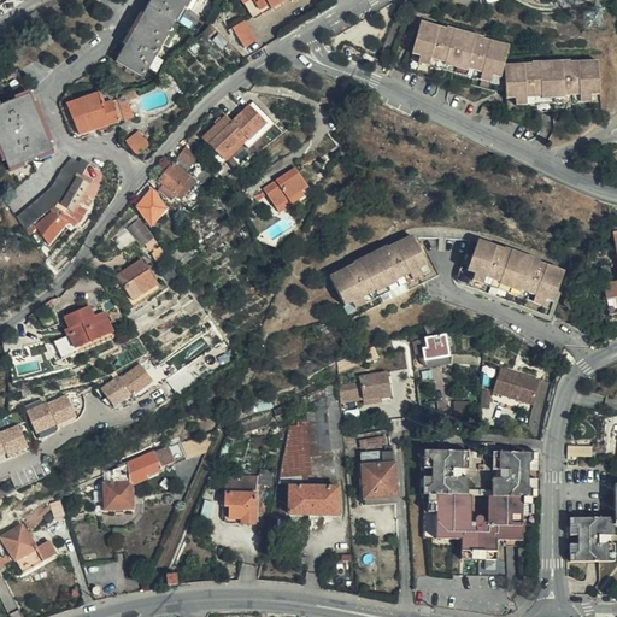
[(151,0),(118,58),(146,74),(187,0),(151,0)]
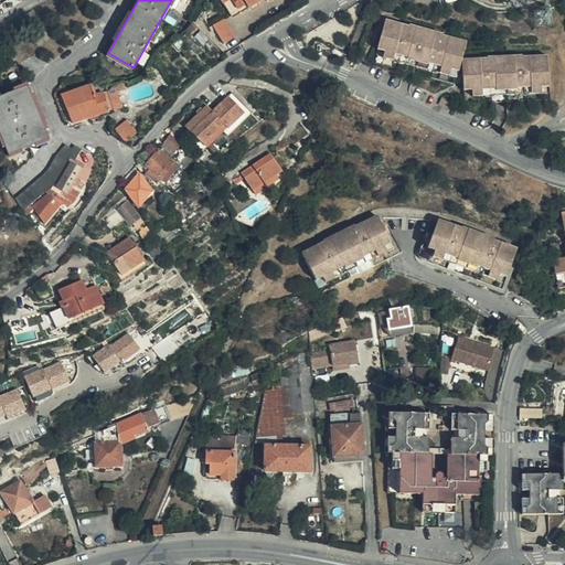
[(238,10),(232,0),(225,0),(233,13),(238,10)]
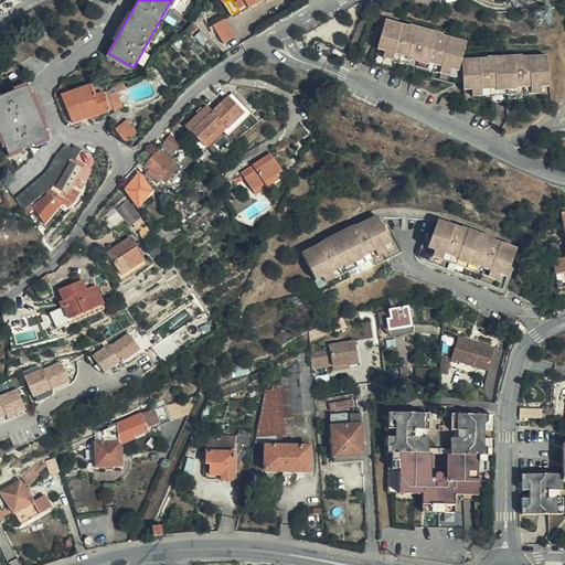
[(232,0),(238,10),(241,14),(263,0),(232,0)]
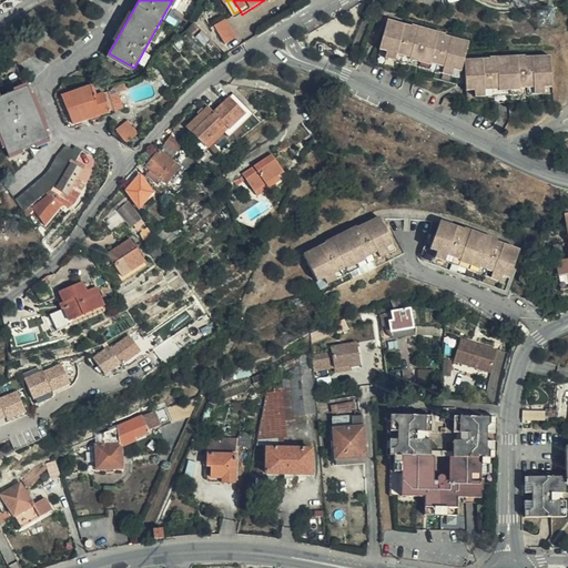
[(236,39),(225,20),(214,27),(226,46),(236,39)]
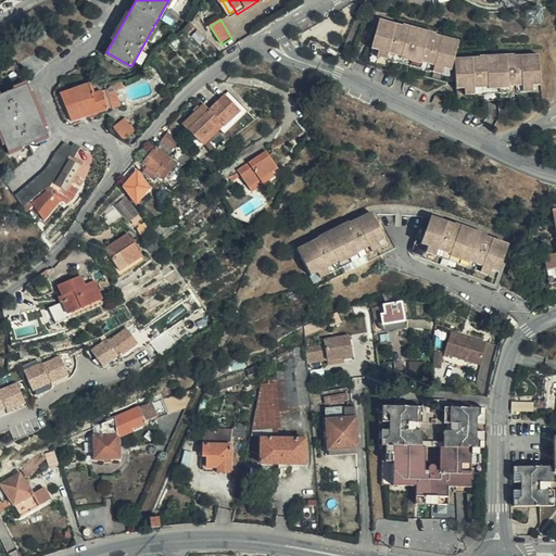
[(459,42),(443,37),(434,36),(436,34),(402,24),(402,26),(395,24),(378,20),(369,49),(378,51),(377,53),(387,55),(388,53),(401,58),(401,60),(420,65),(421,63),(433,66),(432,68),(443,71),(444,70),(450,71),(454,60),(454,59),(459,42)]
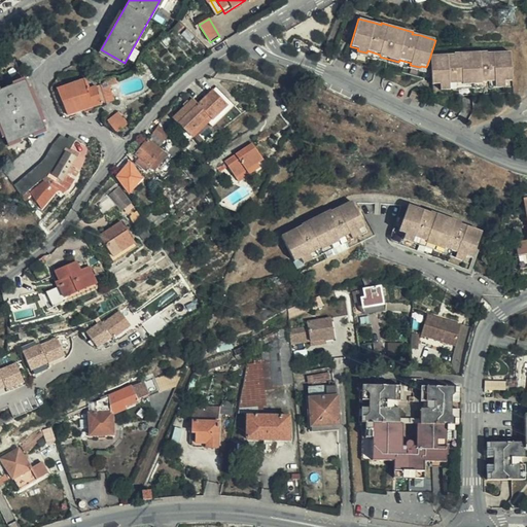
[(47,36),(39,26),(28,34),(36,44),(47,36)]
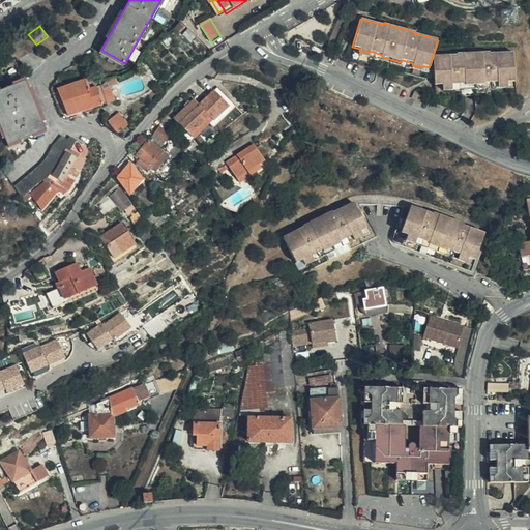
[(369,53),(359,51),(358,54),(421,71),(422,67),(412,65),(413,63),(402,60),(401,62),(382,57),(382,55),(370,51),(369,53)]
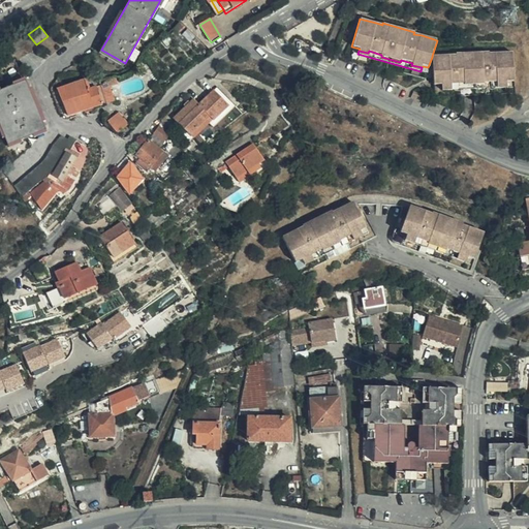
[(447,55),(432,56),(432,57),(433,85),(440,85),(440,87),(450,87),(450,85),(463,84),(464,86),(483,85),(483,83),(496,83),(496,85),(506,84),(506,82),(515,82),(512,53),(496,53),(488,53),(488,52),(456,53),(456,55),(447,55)]
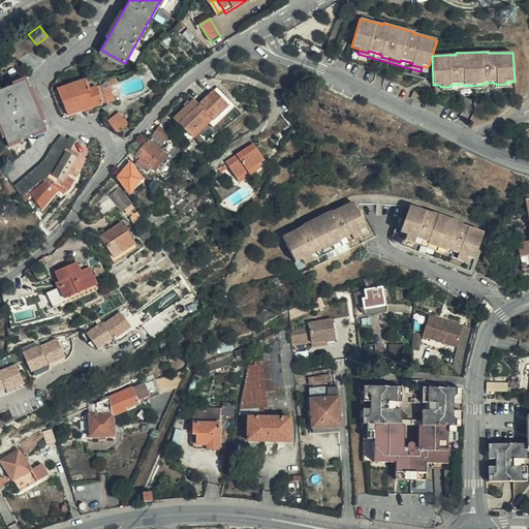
[(78,94),(87,91),(83,81),(58,90),(67,116),(75,113),(78,113),(83,111),(78,94)]
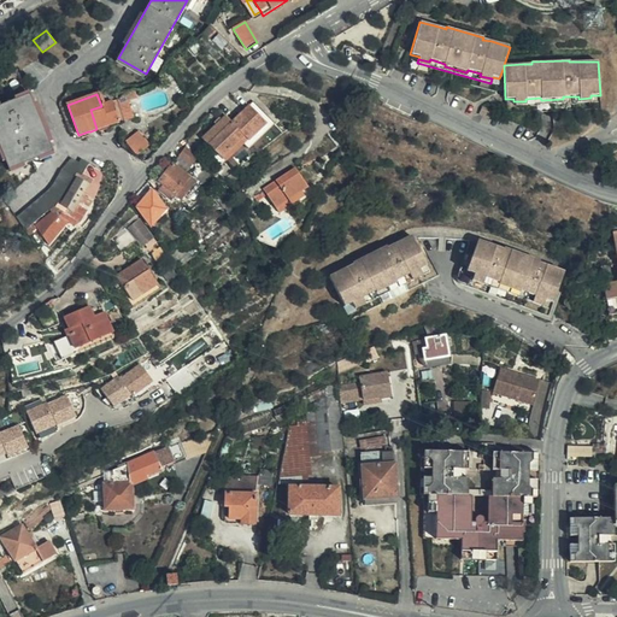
[(101,106),(111,103),(110,97),(98,94),(97,94),(101,106)]
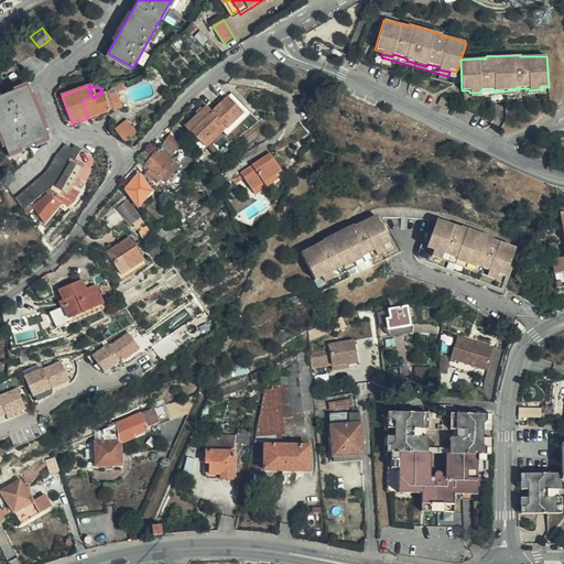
[(49,140),(28,87),(0,97),(0,134),(8,155),(49,140)]
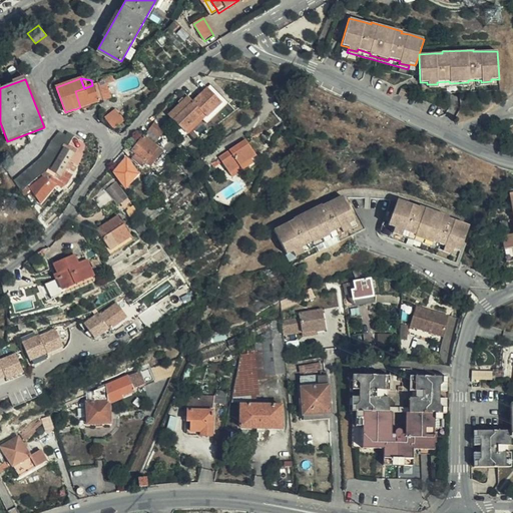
[(103,100),(104,99),(110,97),(106,85),(111,83),(110,79),(109,80),(98,86),(103,100)]
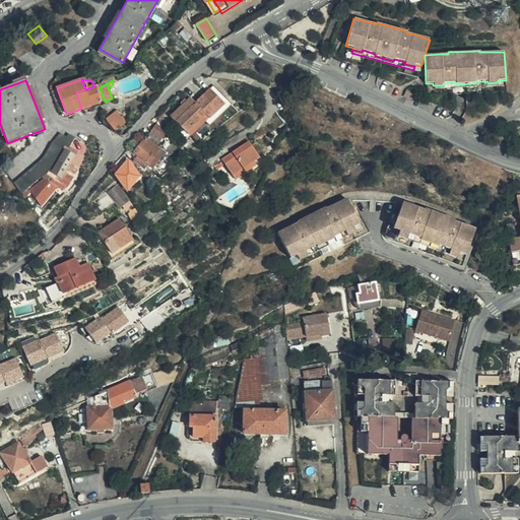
[(100,103),(105,102),(100,87),(111,81),(93,86),(100,103)]
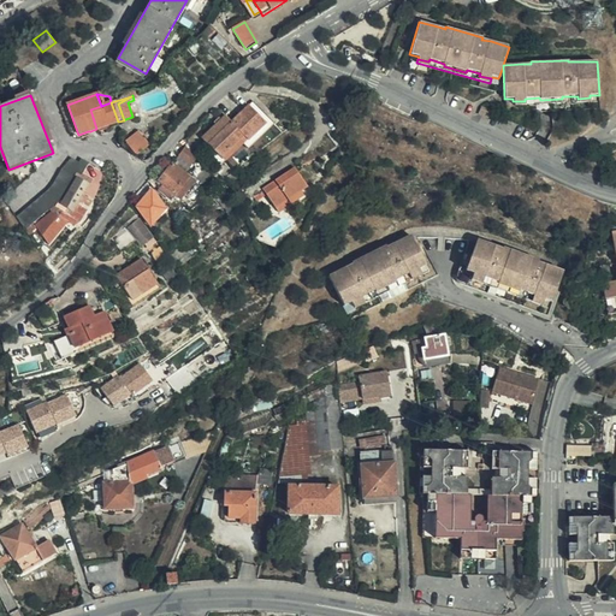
[(266,99),(264,96),(260,98),(258,100),(258,104),(260,107),(265,107),(266,105),(267,101),(266,99)]
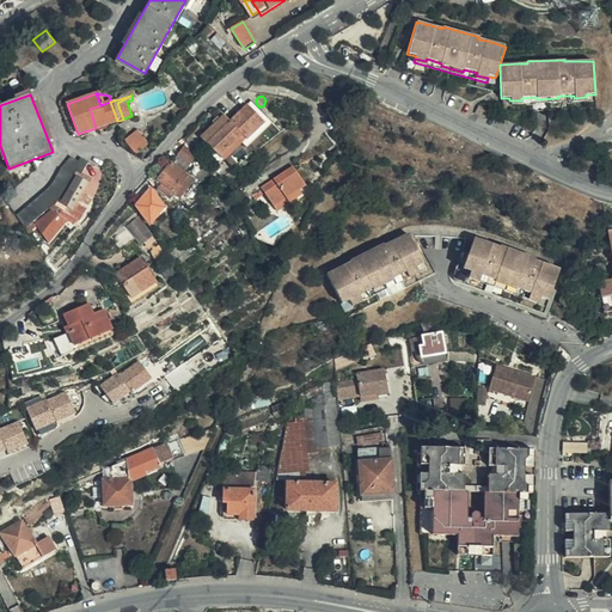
[(521,101),(509,101),(510,105),(586,102),(586,97),(574,98),(574,96),(558,96),(558,98),(537,99),(536,97),(521,98),(521,101)]
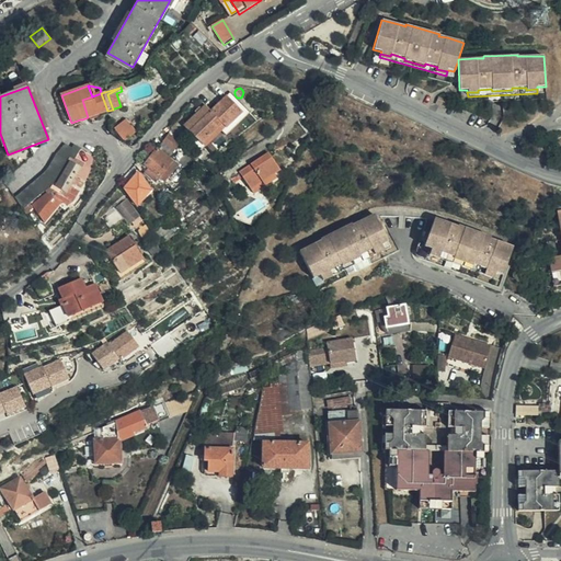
[(107,111),(101,93),(92,96),(82,100),(88,117),(95,115),(107,111)]
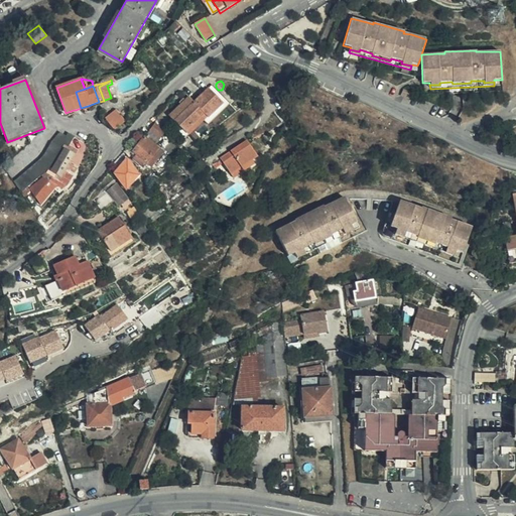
[(169,116),(184,132),(204,114),(208,118),(223,104),(216,96),(215,95),(217,92),(212,86),(194,102),(188,97),(169,116)]
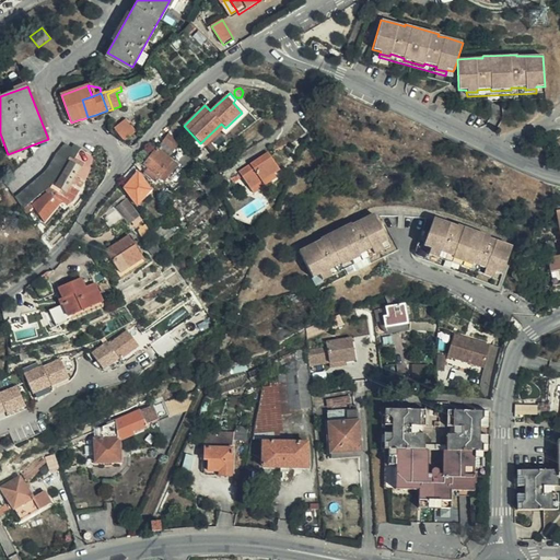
[(448,103),(438,97),(435,102),(446,107),(448,103)]
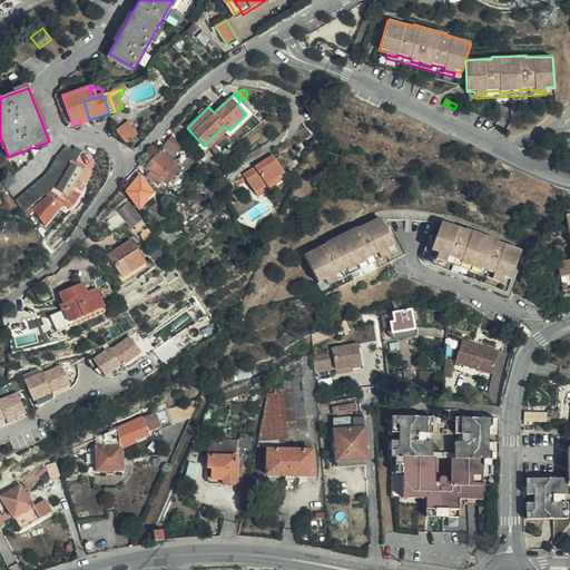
[(229,130),(226,134),(231,138),(254,115),(243,102),(238,106),(246,115),(229,130)]
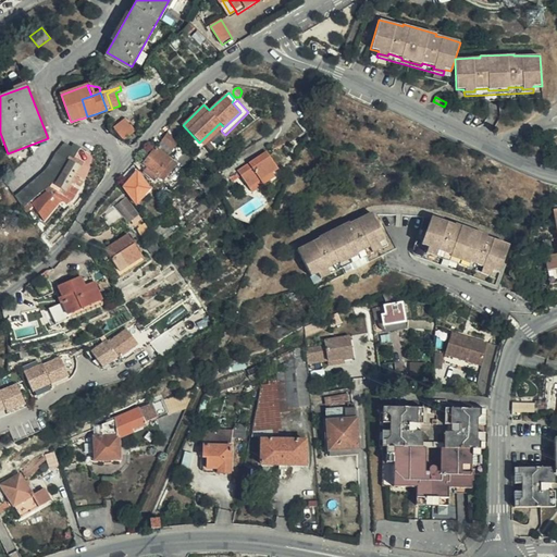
[(134,131),(125,120),(114,128),(124,139),(134,131)]
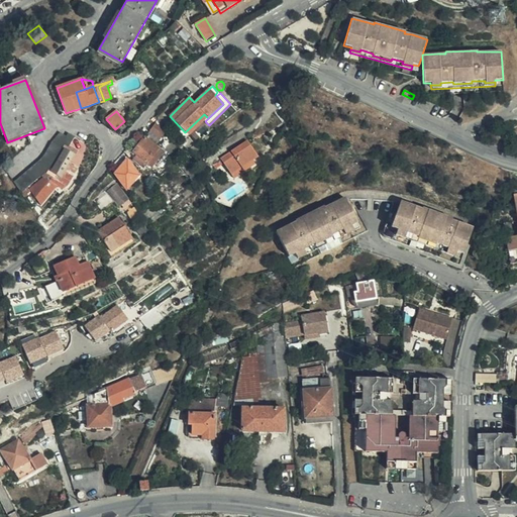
[(204,114),(185,132),(190,136),(205,121),(208,118),(204,114)]
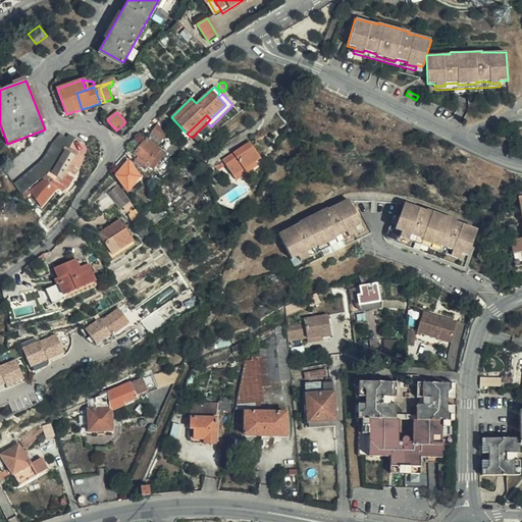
[(175,142),(169,135),(157,125),(151,134),(161,142),(159,144),(166,150),(175,142)]
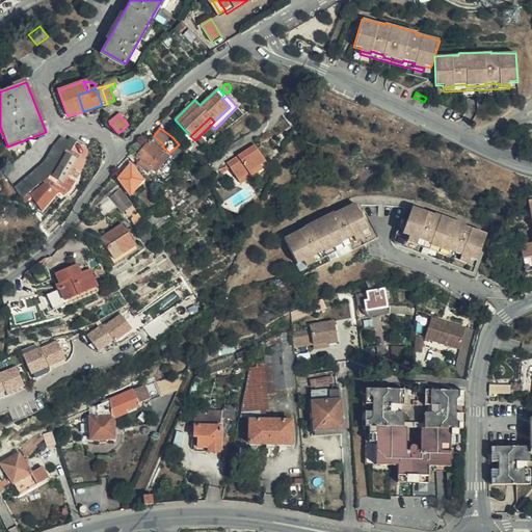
[(164,144),(154,136),(151,139),(161,149),(162,147),(164,144)]
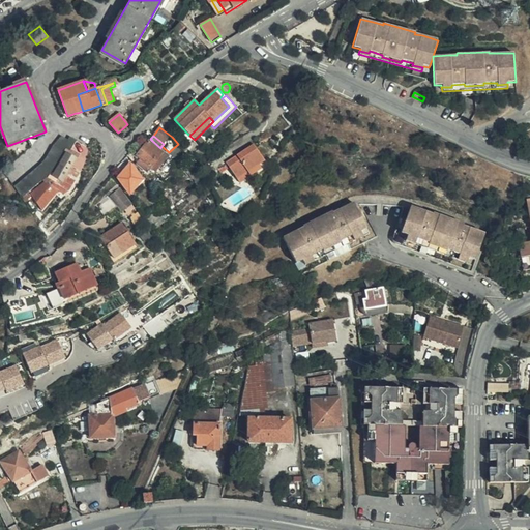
[(43,162),(15,186),(22,198),(28,194),(29,193),(54,171),(65,152),(67,153),(68,153),(70,150),(76,141),(69,137),(68,140),(61,137),(53,147),(43,162)]
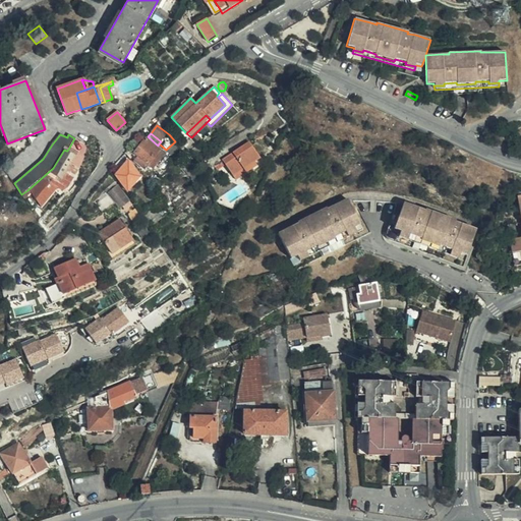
[(164,154),(147,139),(134,153),(138,156),(133,162),(145,171),(148,167),(152,169),(164,154)]
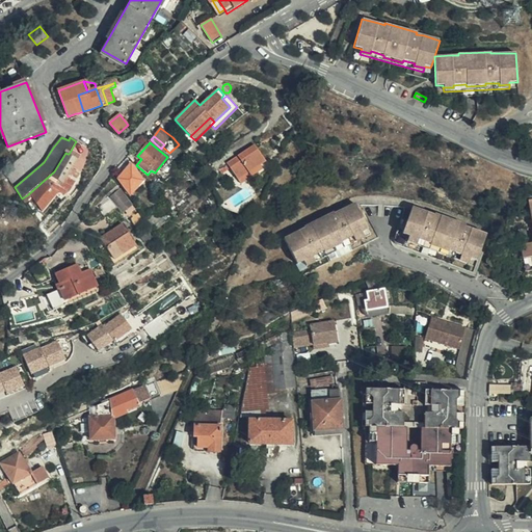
[(175,159),(183,152),(179,144),(169,153),(174,159),(175,159)]
